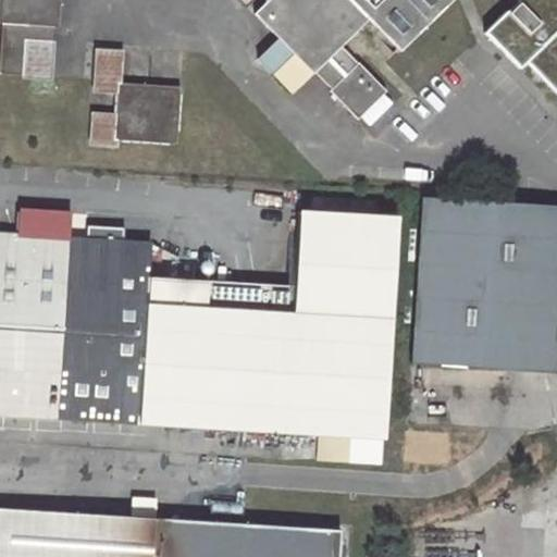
[(0,0),(0,21),(2,22),(0,51),(0,74),(23,75),(25,40),(51,41),(54,14),(59,15),(59,0),(0,0)]
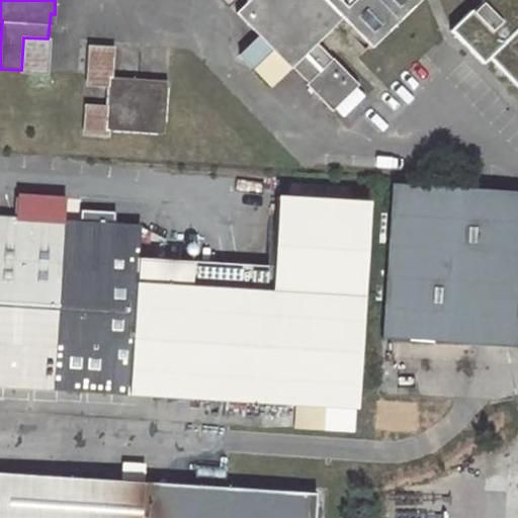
[(371,50),(422,0),(248,0),(236,13),(290,69),(292,67),(307,82),(306,84),(332,110),(358,85),(333,58),(331,59),(317,42),(343,18),(371,50)]
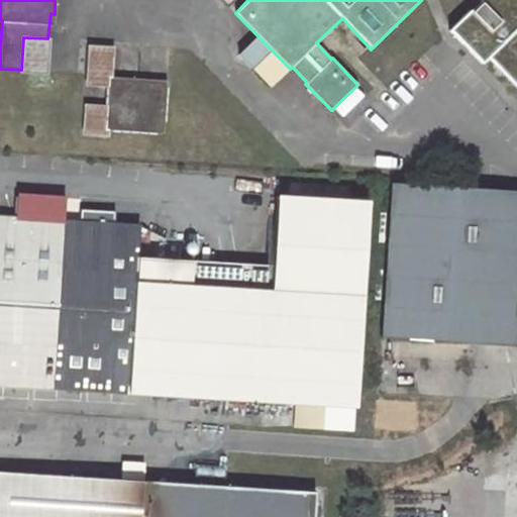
[(516,0),(479,0),(481,3),(473,10),(471,8),(449,29),(483,63),(489,57),(516,85),(516,0)]
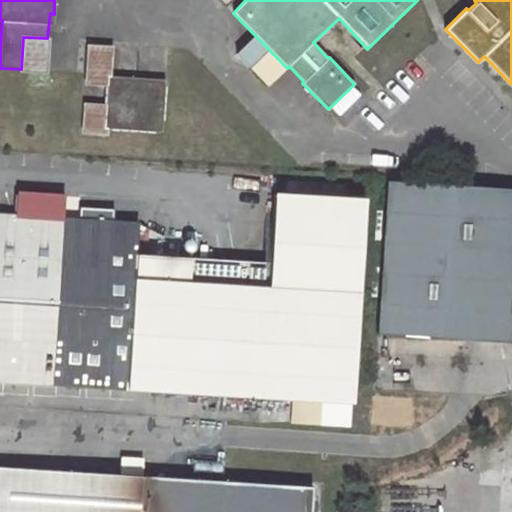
[(50,38),(47,38),(23,37),(21,69),(21,72),(48,74),(50,38)]
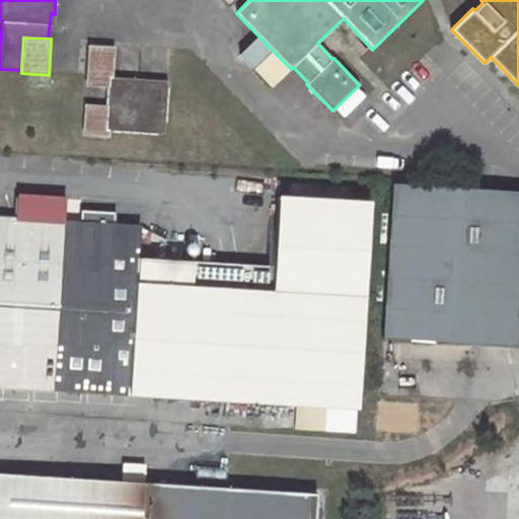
[(116,48),(88,46),(85,86),(108,88),(109,78),(114,78),(116,48)]
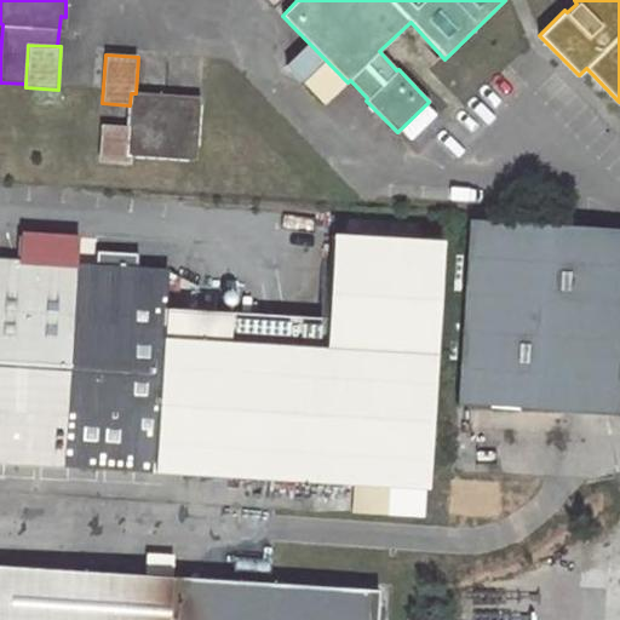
[(136,93),(131,93),(130,105),(128,126),(126,155),(131,155),(195,160),(199,97),(136,93)]
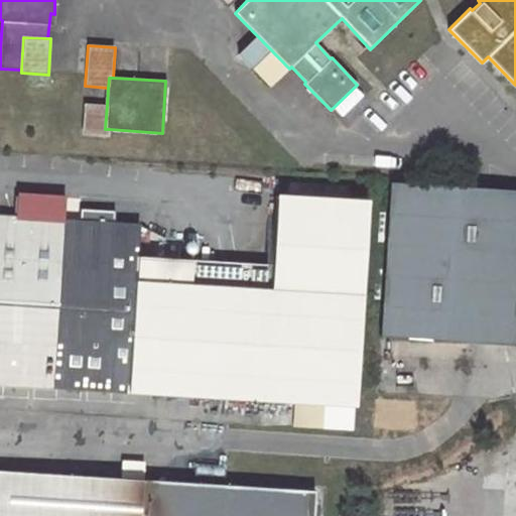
[(107,105),(84,103),(82,134),(109,137),(109,129),(105,129),(107,105)]
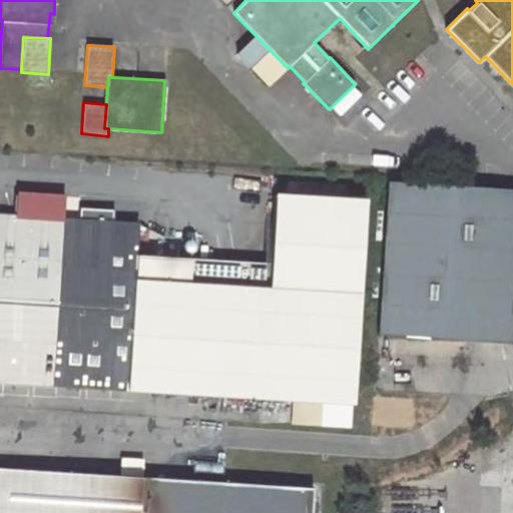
[(378,336),(510,345),(512,309),(512,189),(388,181),(378,336)]
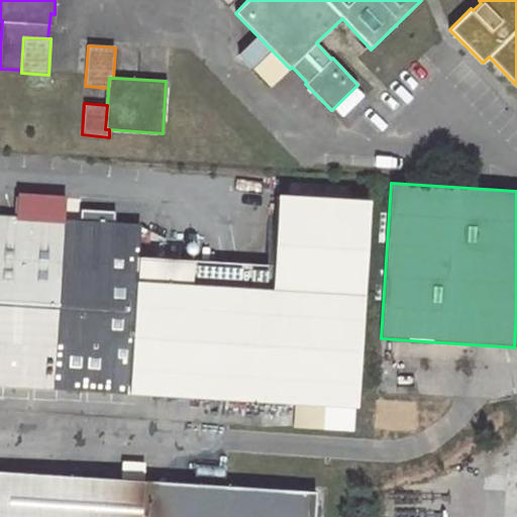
[(114,403),(141,405),(142,393),(296,403),(323,405),(356,407),(370,203),(279,197),(275,264),(157,255),(158,239),(140,238),(141,225),(65,221),(65,219),(47,218),(23,217),(0,214),(0,410),(77,415),(79,389),(103,390),(115,391),(114,403)]
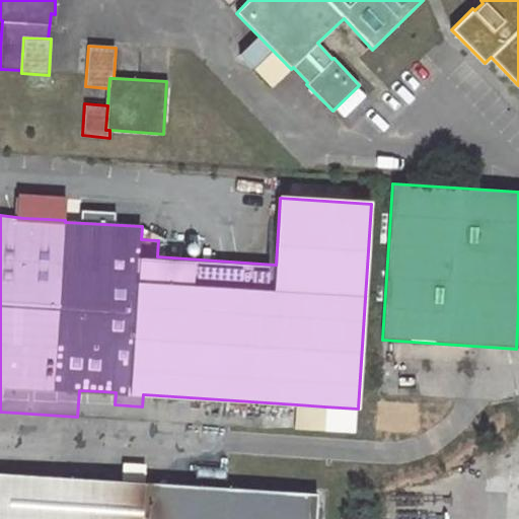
[(23,218),(48,219),(49,204),(24,203),(23,218)]
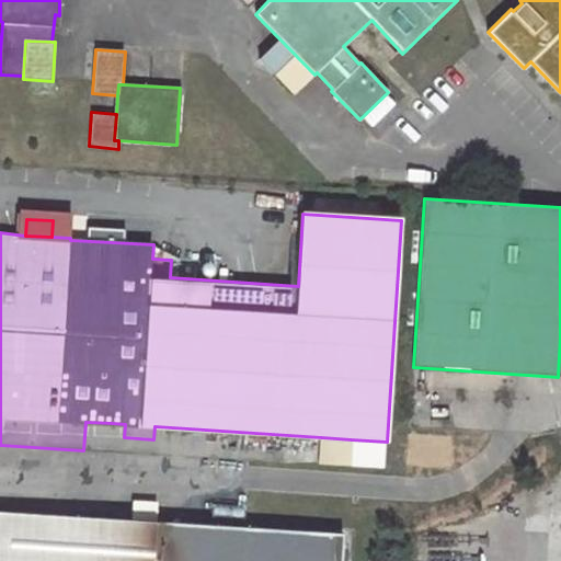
[(86,422),(83,450),(111,453),(112,423),(86,422)]
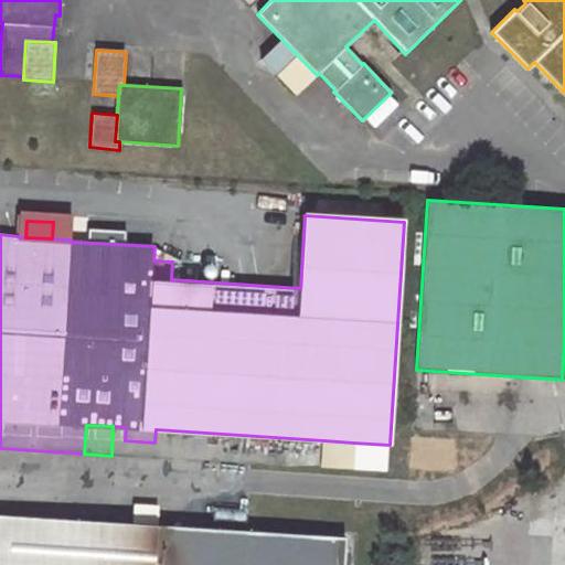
[(353,443),(323,440),(322,464),(352,466),(353,443)]
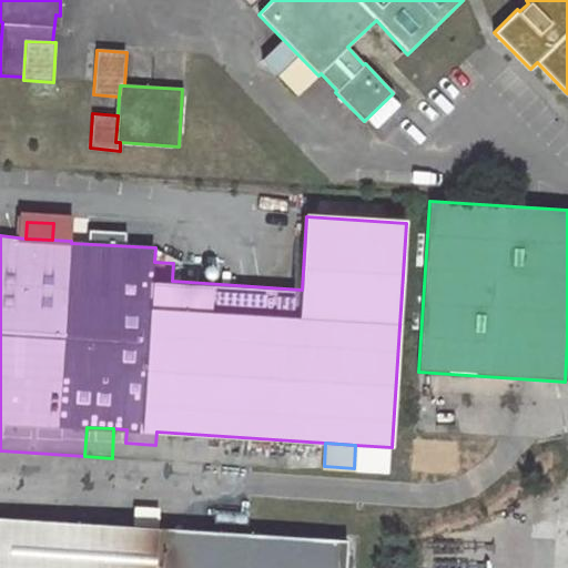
[(0,567),(345,567),(347,543),(0,518),(0,567)]
